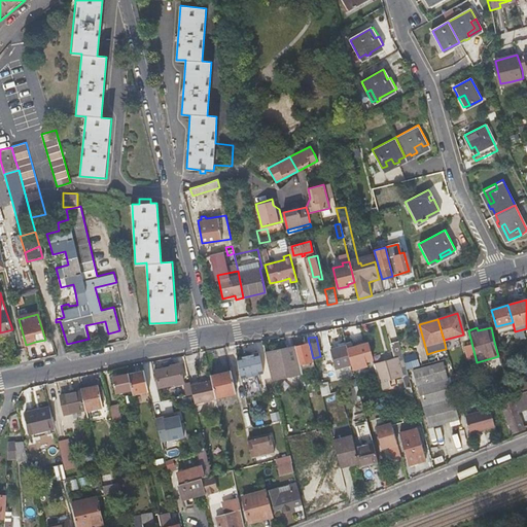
[(394,358),(374,364),(376,372),(381,388),(396,385),(394,378),(402,376),(407,388),(411,386),(398,342),(390,344),(394,358)]
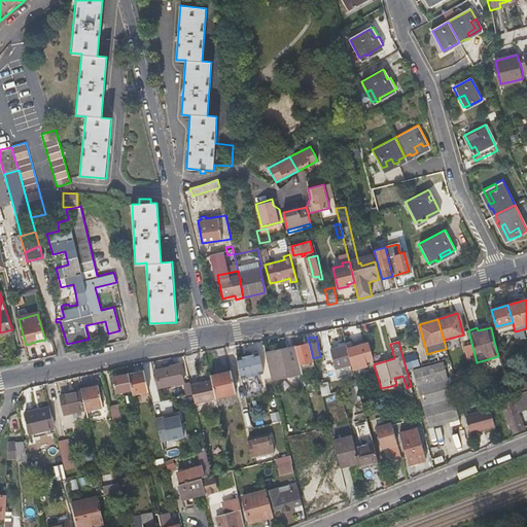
[(376,372),(374,364),(367,343),(354,347),(347,349),(352,365),(353,371),(366,367),(367,371),(371,370),(372,373),(376,372)]
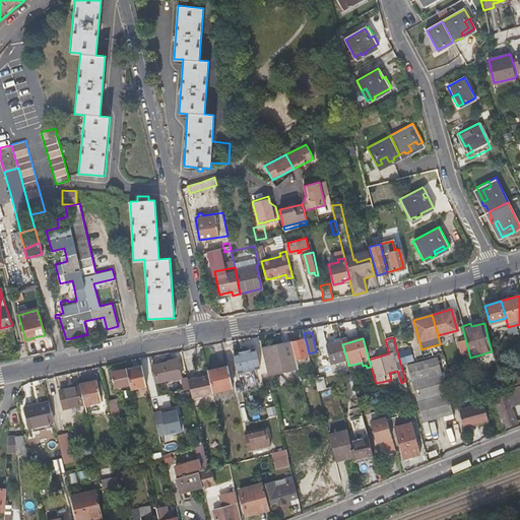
[(309,353),(306,340),(302,341),(291,343),(296,361),(310,356),(309,353)]
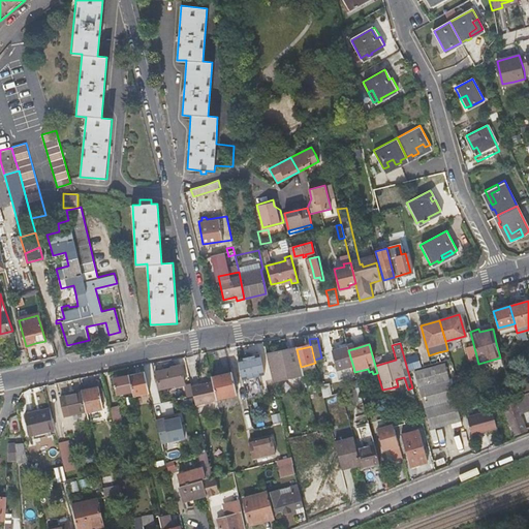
[(268,358),(272,375),(274,385),(304,377),(303,373),(301,367),(297,349),(297,348),(267,355),(268,358)]
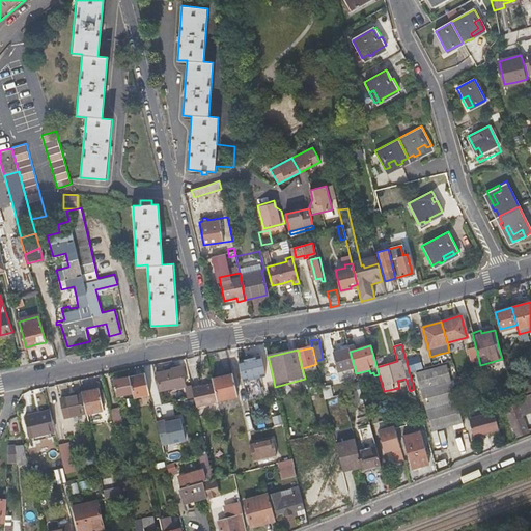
[(352,369),(355,368),(350,352),(350,350),(342,352),(334,354),(341,382),(354,378),(352,369)]
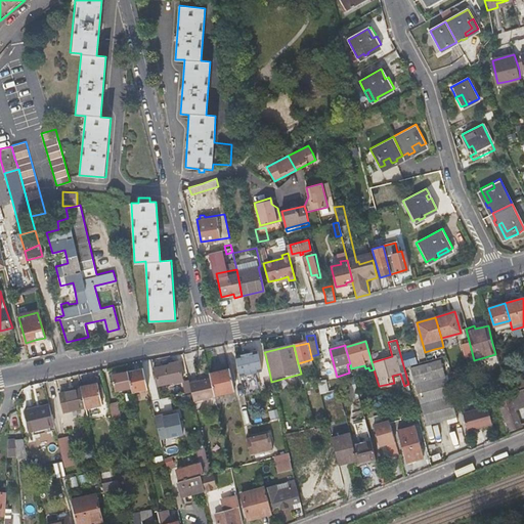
[(269,372),(265,354),(235,360),(241,379),(269,372)]
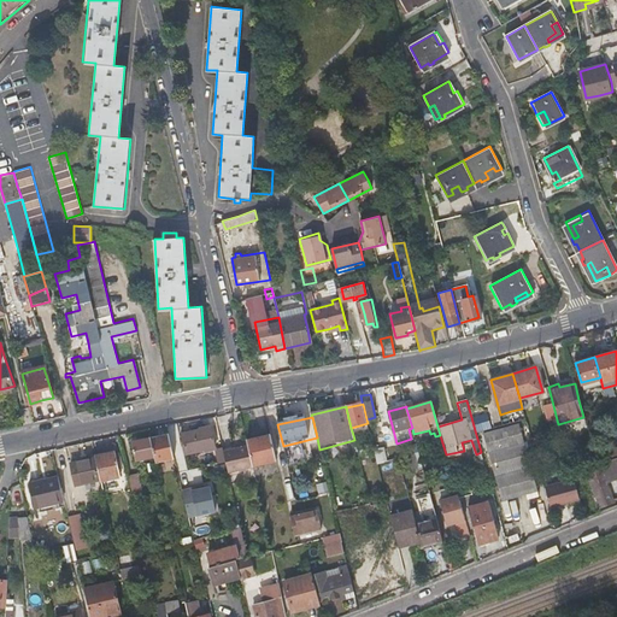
[(479,433),(493,429),(492,422),(477,424),(479,433)]
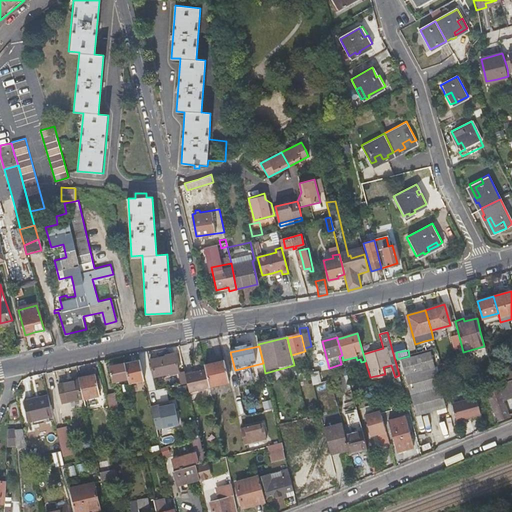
[(418,377),(436,372),(430,351),(400,360),(416,415),(427,412),(418,377)]
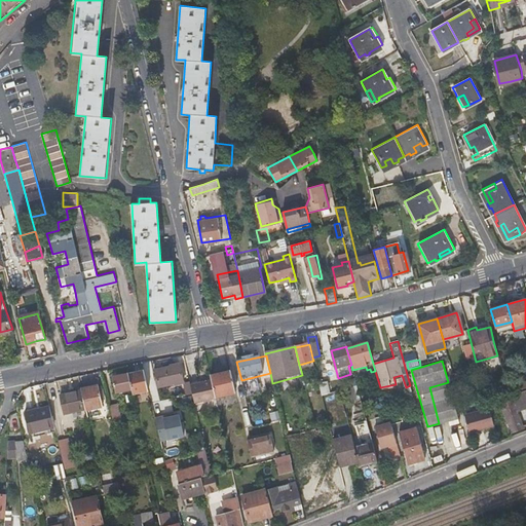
[(172,367),(163,369),(155,371),(159,386),(184,381),(180,364),(172,366),(172,367)]
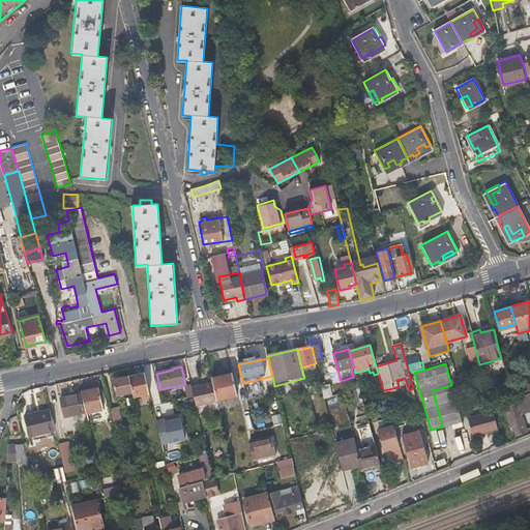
[(129,376),(134,393),(135,398),(151,393),(146,373),(129,376)]
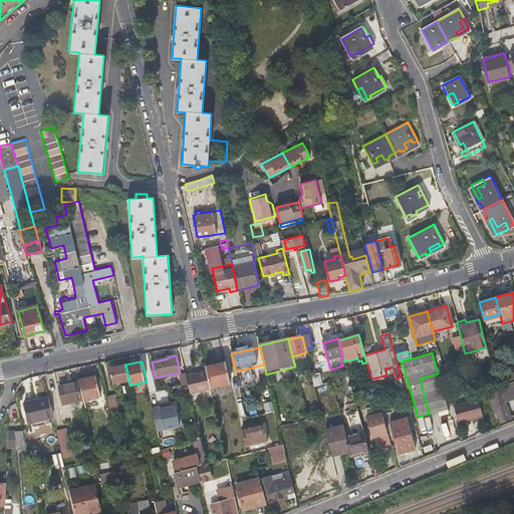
[(230,384),(230,383),(230,382),(225,363),(206,367),(207,372),(211,390),(230,384)]
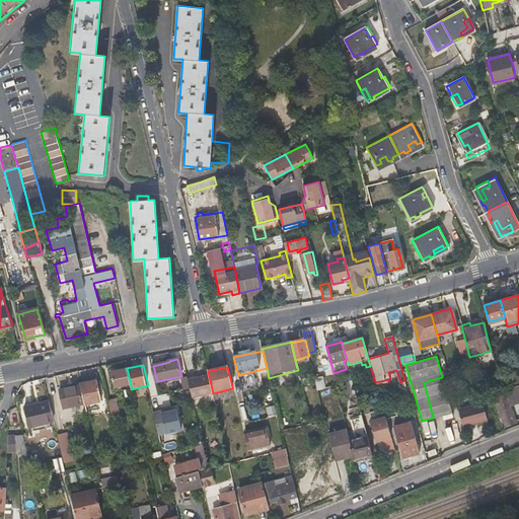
[(115,388),(131,385),(127,368),(112,372),(115,388)]
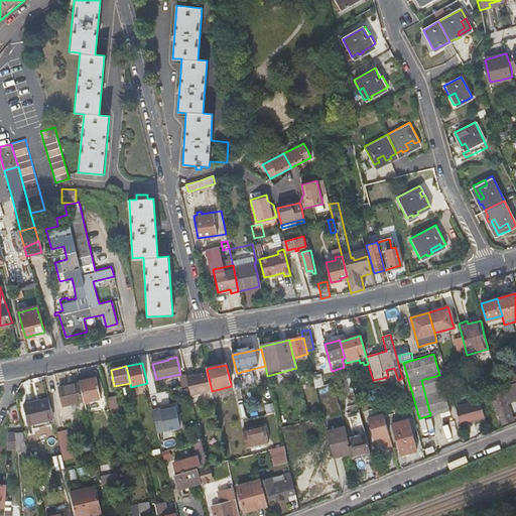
[(208,374),(186,378),(190,396),(212,391),(208,374)]
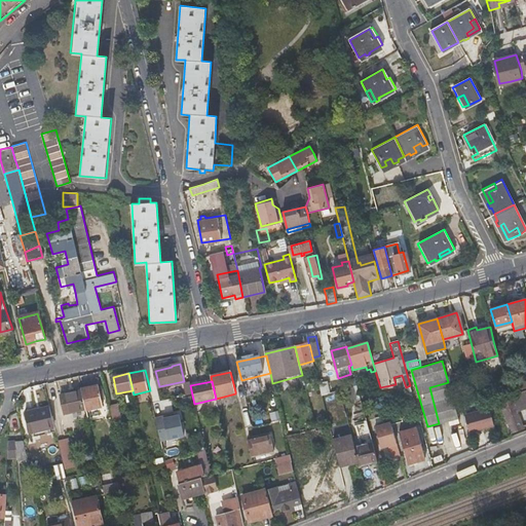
[(329,382),(321,385),(323,396),(332,393),(329,382)]
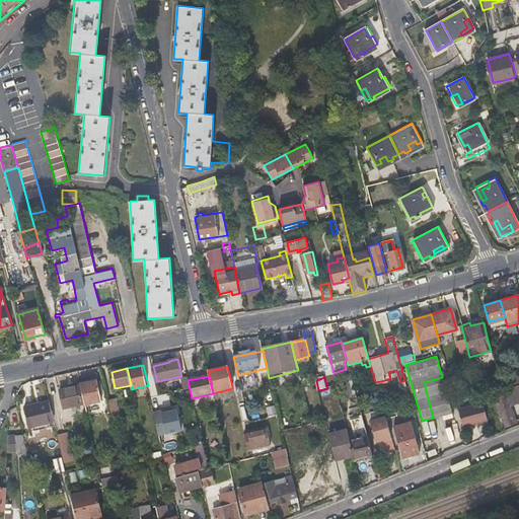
[(433,418),(437,417),(451,413),(442,377),(424,382),(433,418)]
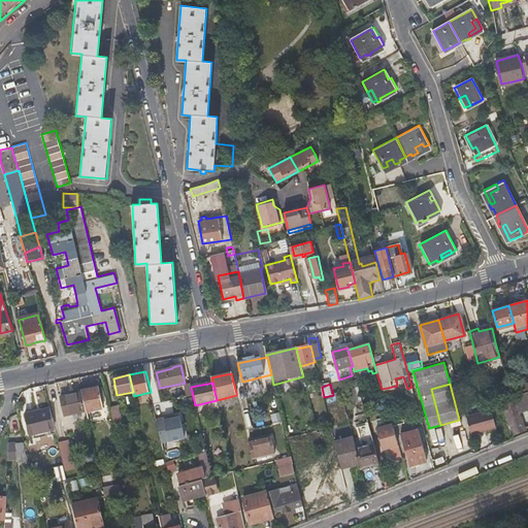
[(81,392),(86,411),(87,413),(103,409),(99,387),(81,390),(81,392)]
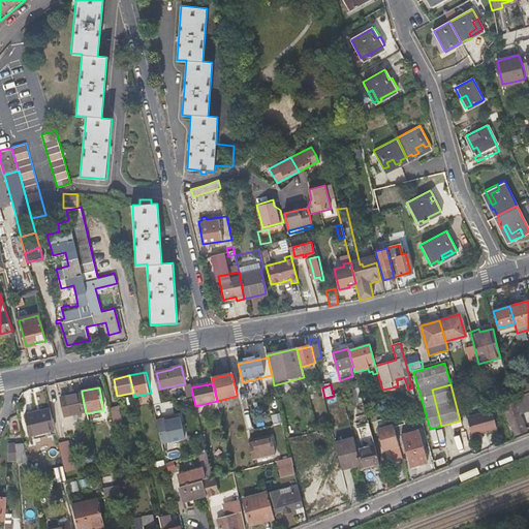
[(347,392),(348,398),(350,404),(358,402),(354,390),(347,392)]
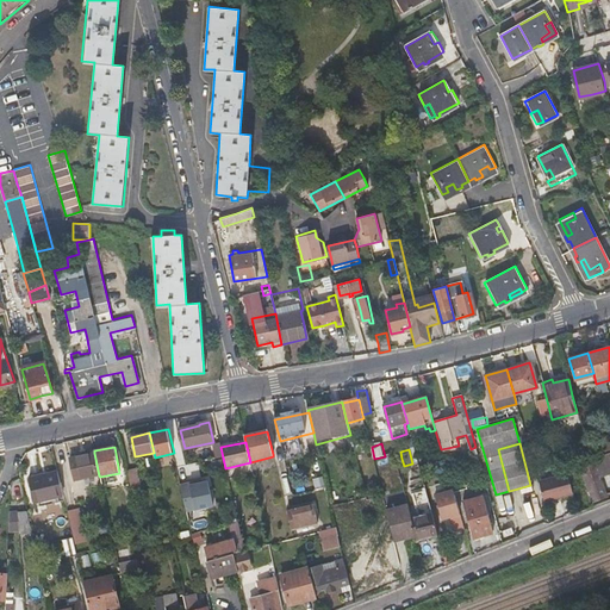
[(584,459),(586,465),(587,471),(597,468),(596,462),(605,460),(608,468),(609,467),(609,452),(604,454),(603,453),(584,459)]
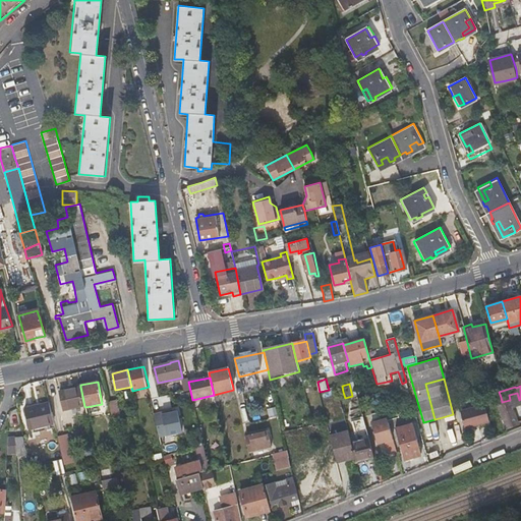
[(80,387),(70,389),(60,391),(64,410),(84,406),(80,387)]
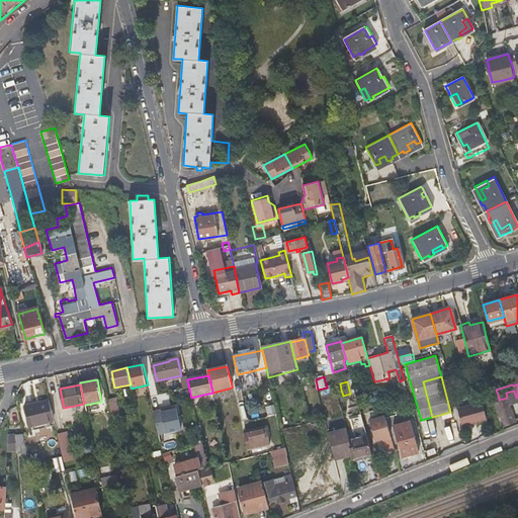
[(175,406),(175,403),(174,400),(171,401),(168,385),(149,390),(156,420),(164,416),(174,413),(172,406),(175,406)]
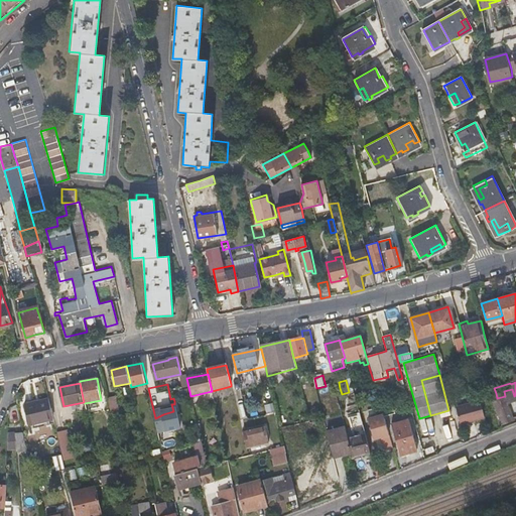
[(485,390),(481,391),(478,393),(480,400),(486,398),(485,390)]
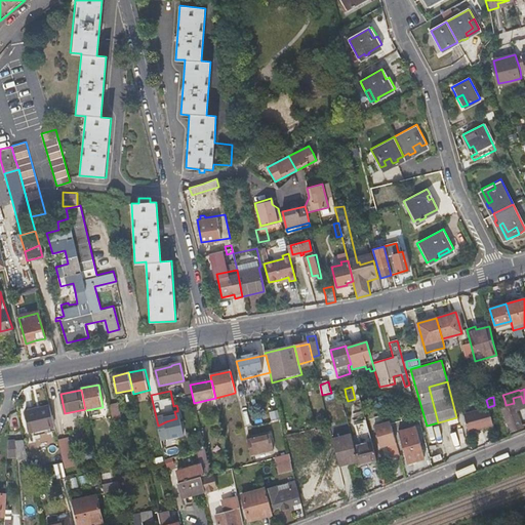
[(113,419),(121,418),(119,403),(111,404),(113,419)]
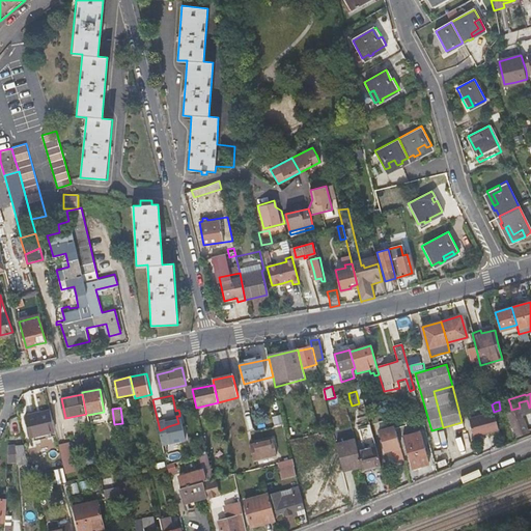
[(493,412),(469,419),(473,437),(498,429),(493,412)]
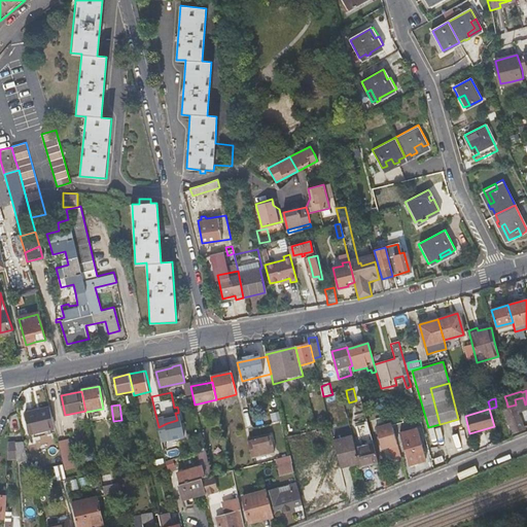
[(32,436),(44,434),(56,431),(50,410),(27,416),(32,436)]
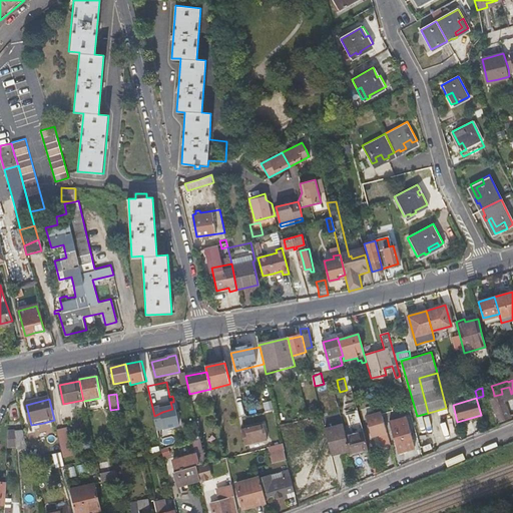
[(510,416),(507,408),(504,400),(495,403),(494,399),(491,401),(498,421),(510,416)]
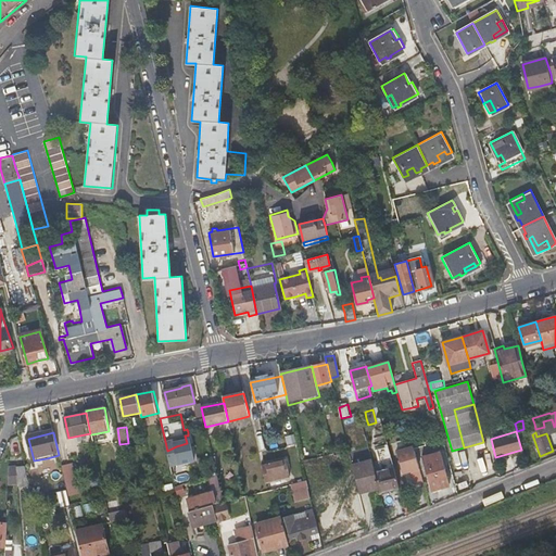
[(294,434),(286,437),(288,445),(297,443),(294,434)]
